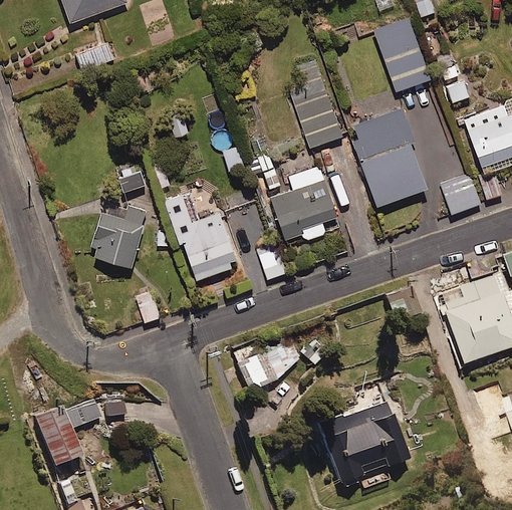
[(128,2),(125,0),(59,0),(69,24),(128,2)]
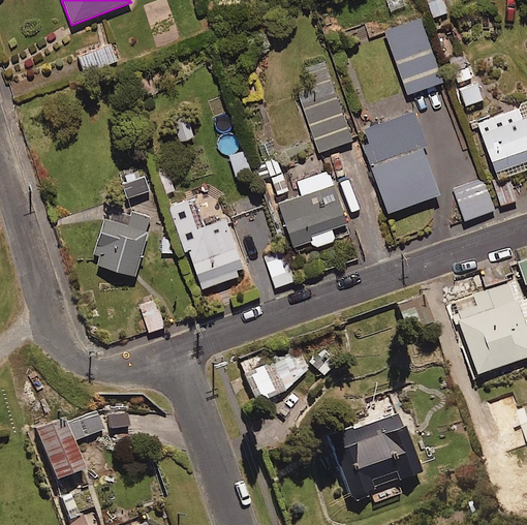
[(445,0),(428,0),(433,17),(448,12),(445,0)]
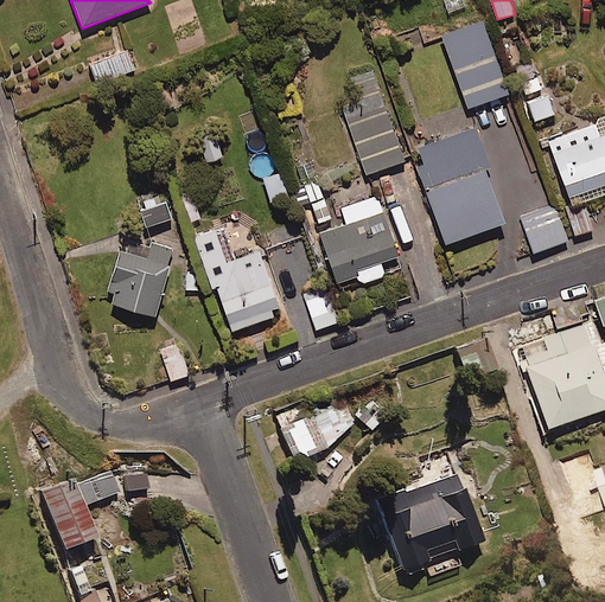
[(508,94),(483,24),(443,38),(469,108),(508,94)]
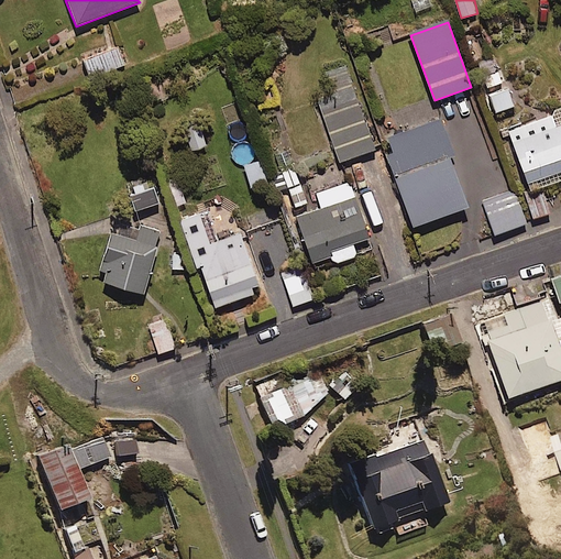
[(125,66),(118,47),(87,59),(94,78),(125,66)]
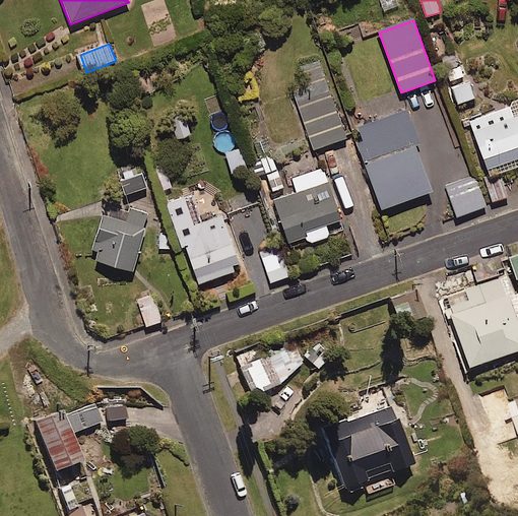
[(345,139),(320,64),(302,71),(309,92),(294,98),(313,150),(345,139)]
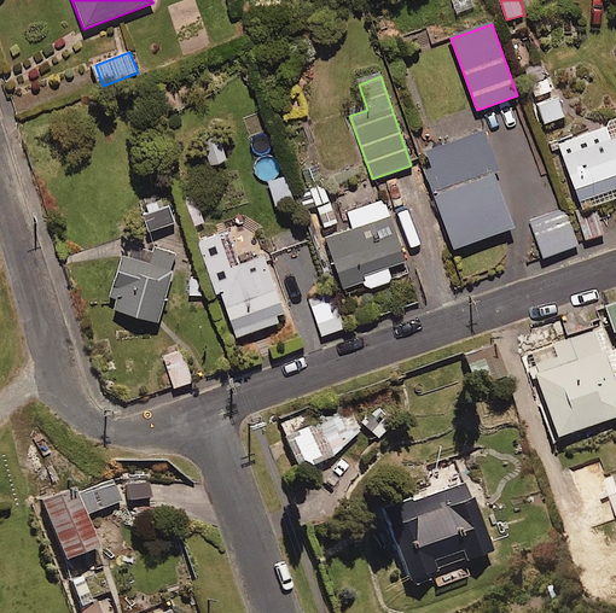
[(563,116),(558,98),(536,104),(542,122),(563,116)]
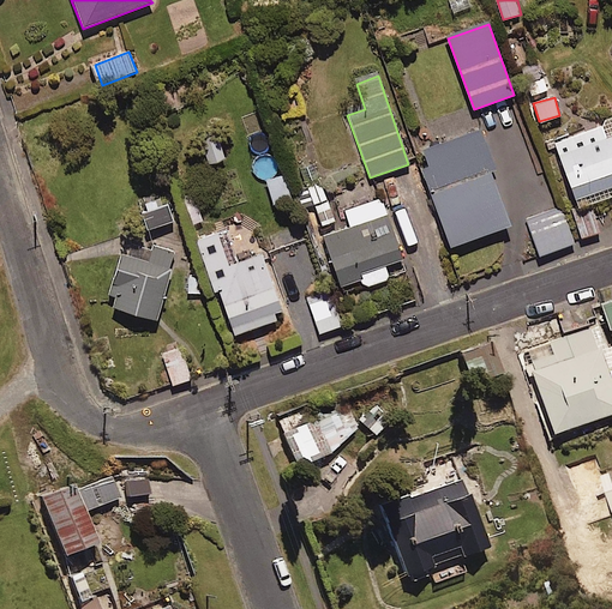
[(495,168),(475,115),(445,125),(449,134),(414,148),(449,243),(509,222),(490,170),(495,168)]
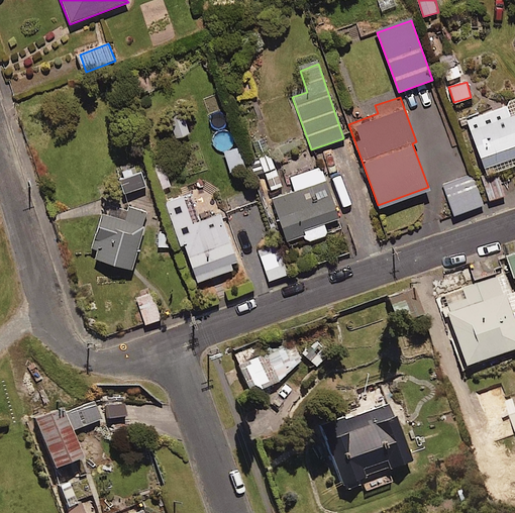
[(514,102),(509,104),(510,108),(467,122),(493,201),(505,196),(497,170),(514,164),(514,102)]
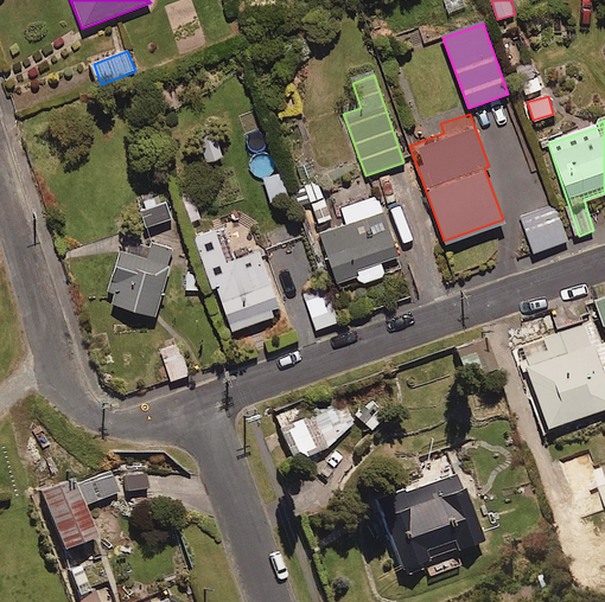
[(228,132),(197,138),(202,160),(233,154),(228,132)]
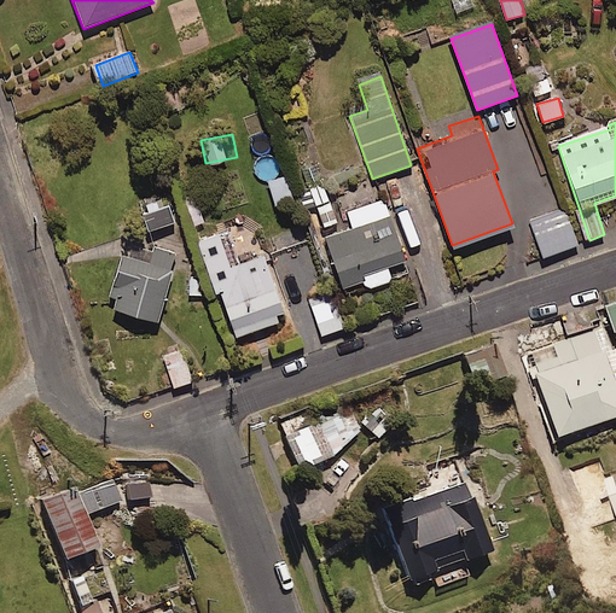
[(340,223),(324,176),(296,186),(303,211),(315,208),(323,228),(340,223)]
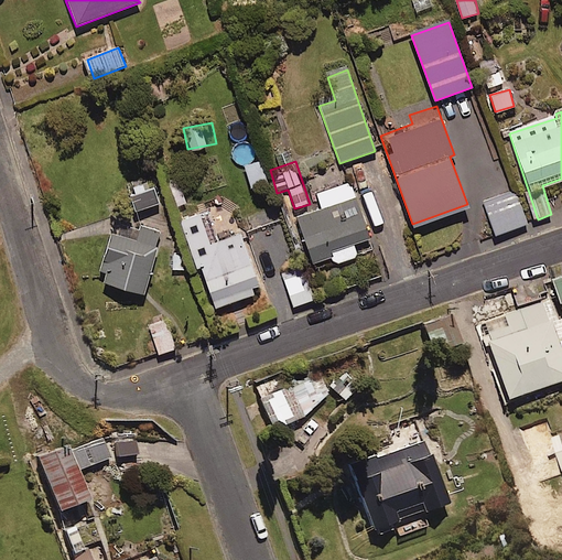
[(267,183),(260,162),(245,167),(250,187),(267,183)]
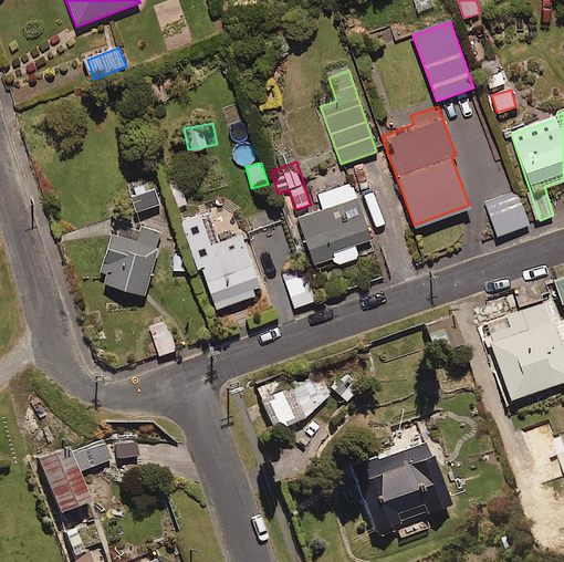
[(184,177),(169,180),(176,207),(190,204),(184,177)]
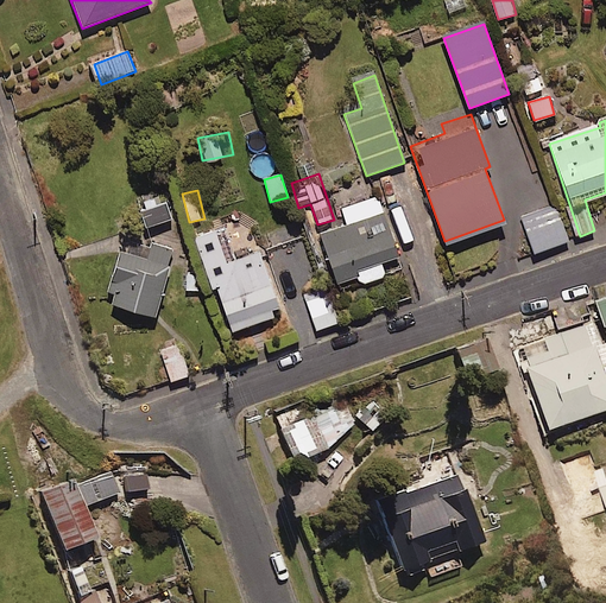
[(163,191),(136,202),(146,230),(174,221),(163,191)]
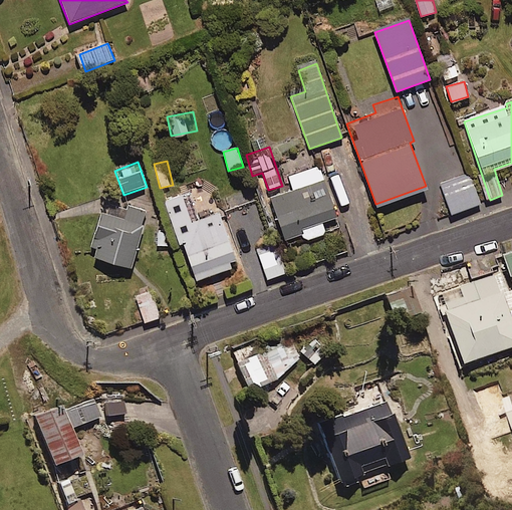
[(336,217),(320,168),(289,179),(292,191),(269,198),(282,239),(302,233),(304,240),(325,233),(321,222),(336,217)]
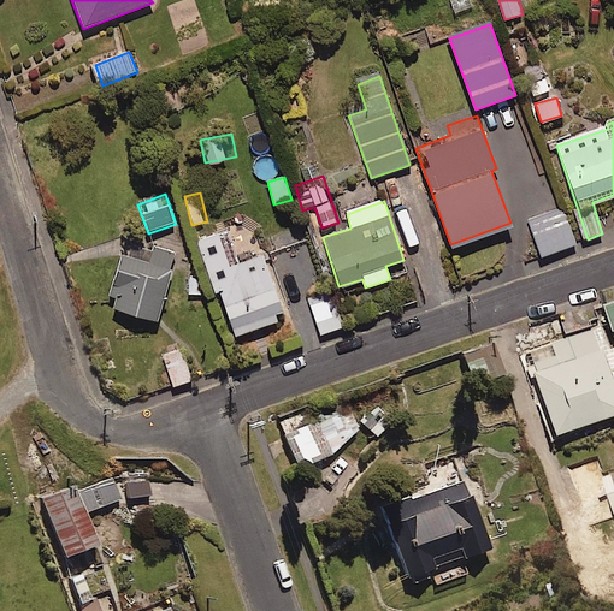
[(578,245),(564,212),(529,226),(543,260),(578,245)]
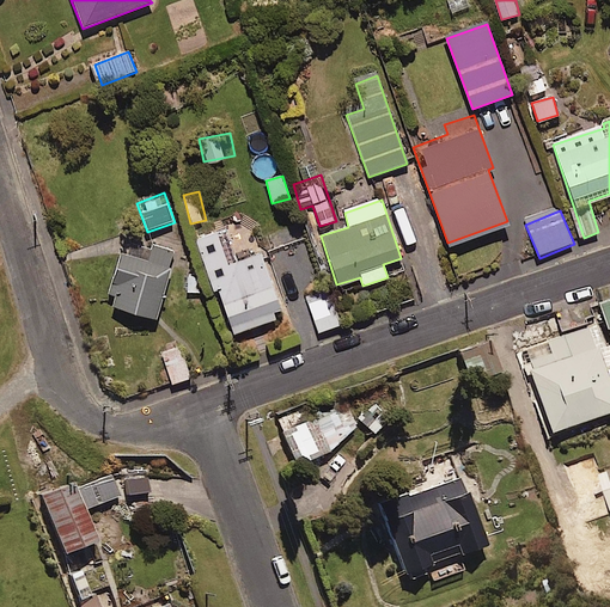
[(250,221),(196,239),(212,289),(218,287),(232,332),(281,316),(250,221)]
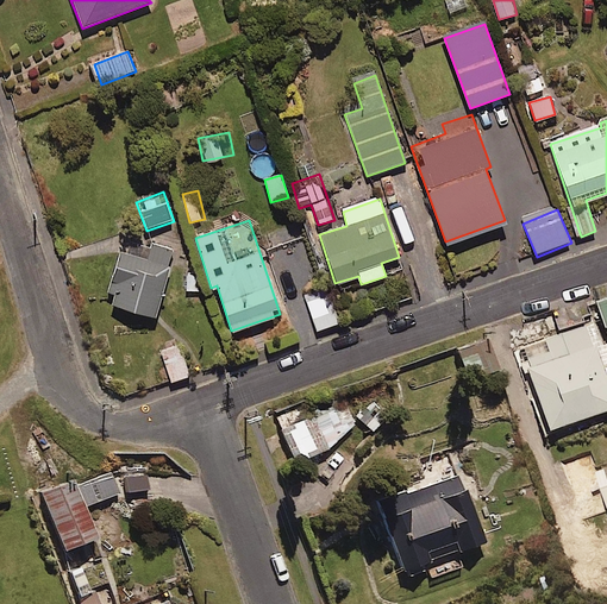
[(174,251),(123,234),(102,300),(155,316),(174,251)]
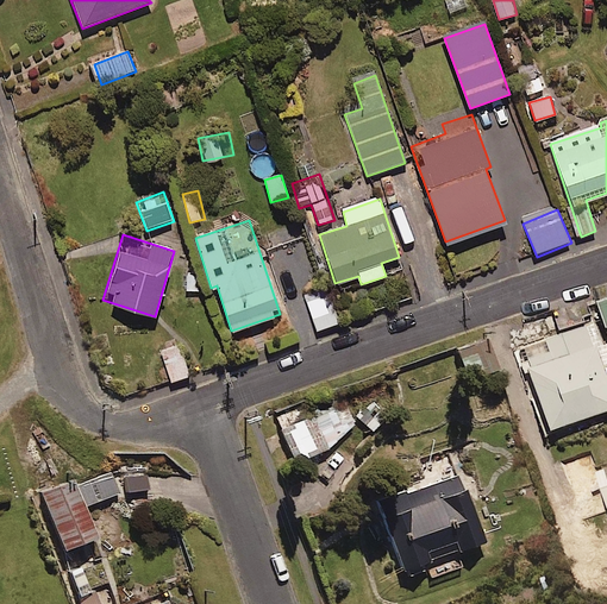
[(339,325),(329,291),(306,300),(318,332),(339,325)]
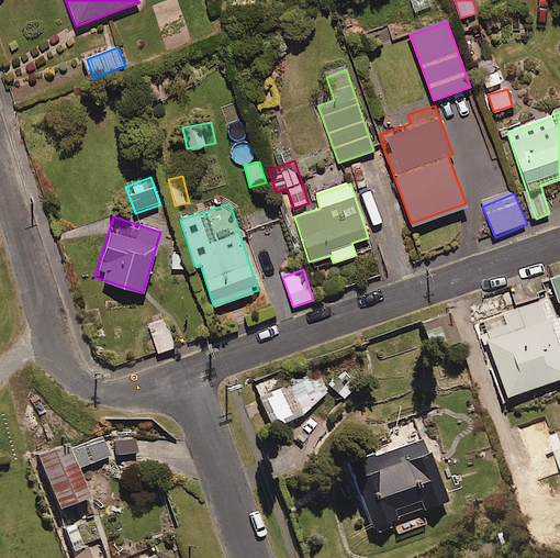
[(559,327),(550,300),(479,326),(503,395),(559,376),(559,346),(559,327)]
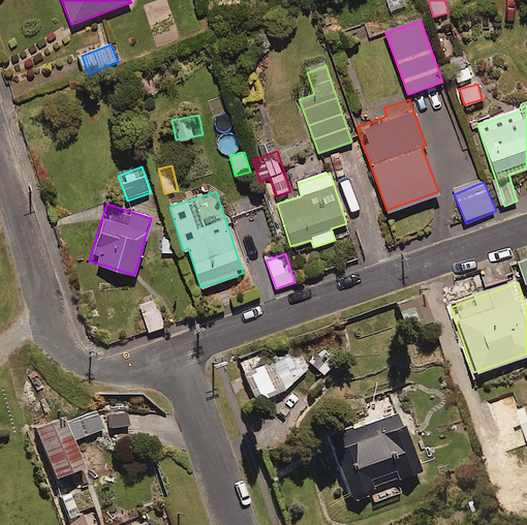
[(164,328),(156,302),(141,307),(149,333),(164,328)]
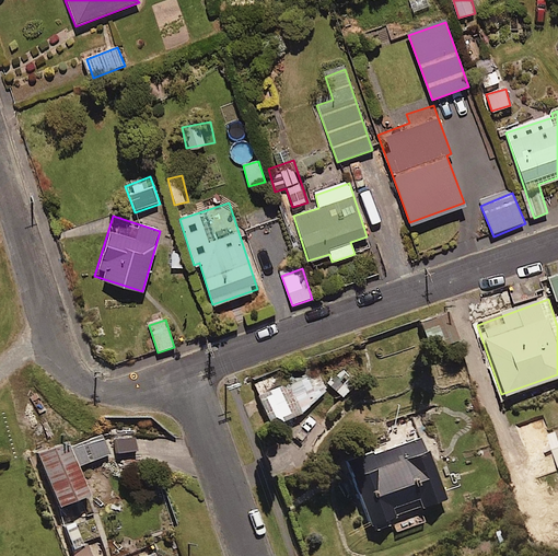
[(267,424),(302,413),(326,392),(320,372),(291,382),(289,375),(255,387),(267,424)]
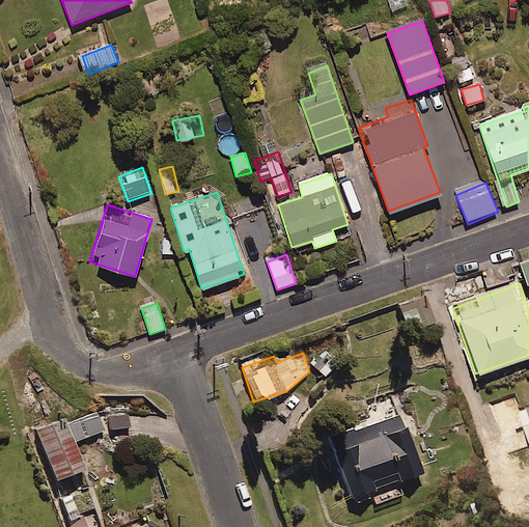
[(339,367),(326,353),(311,366),(325,380),(339,367)]
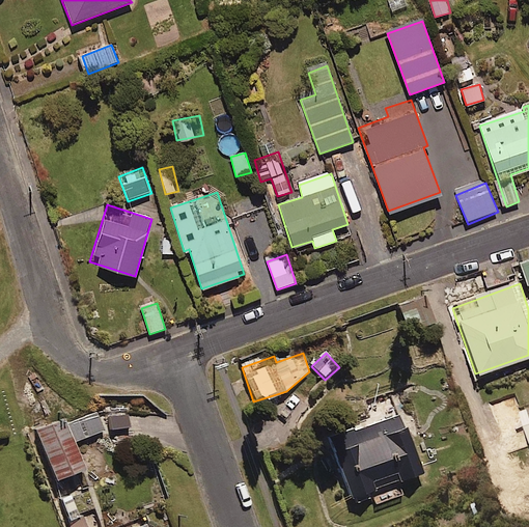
[(104,433),(96,415),(65,426),(63,420),(33,432),(53,482),(83,471),(73,445),(104,433)]
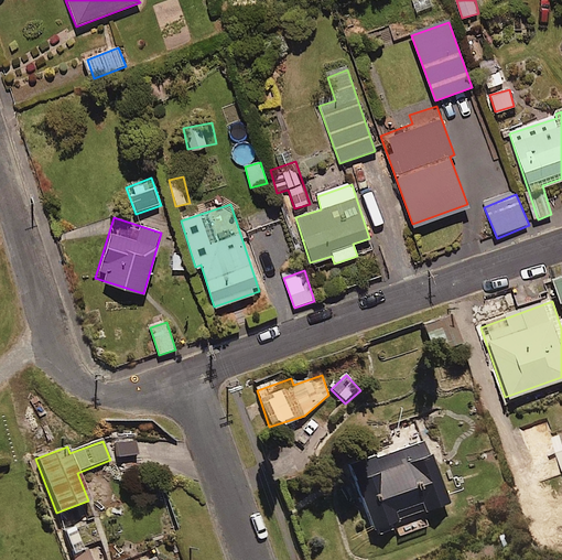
[(446,505),(425,441),(348,466),(369,530),(392,523),(397,537),(427,527),(422,513),(446,505)]
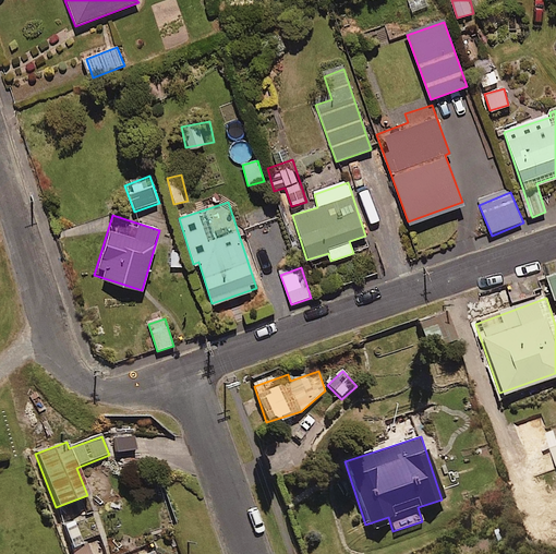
[(88,553),(75,518),(60,524),(71,553),(88,553)]
